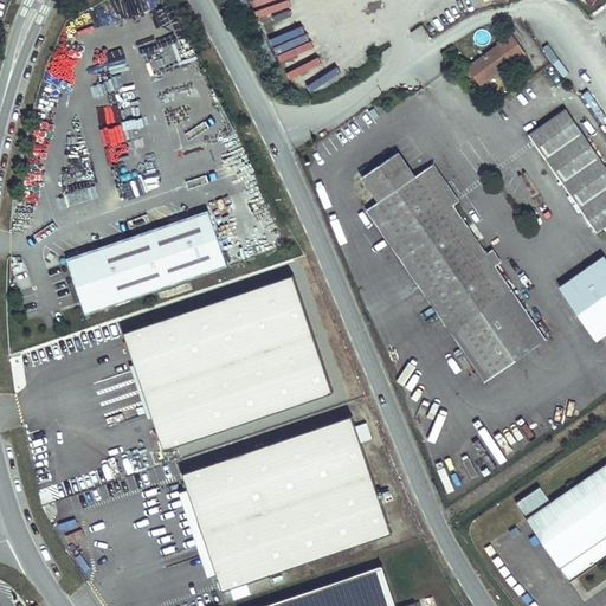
[(520,39),(489,64),(498,76),(513,64),(516,69),(533,55),(535,57),(546,47),(529,27),(517,37),(520,39)]
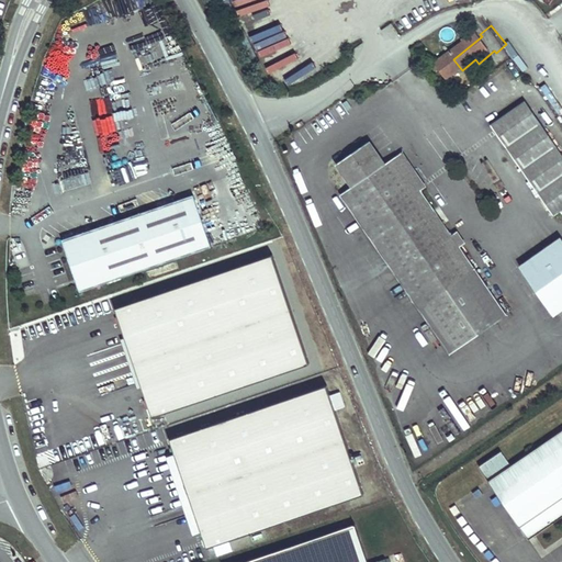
[(561,153),(525,100),(491,124),(554,215),(561,210),(561,209),(561,153)]
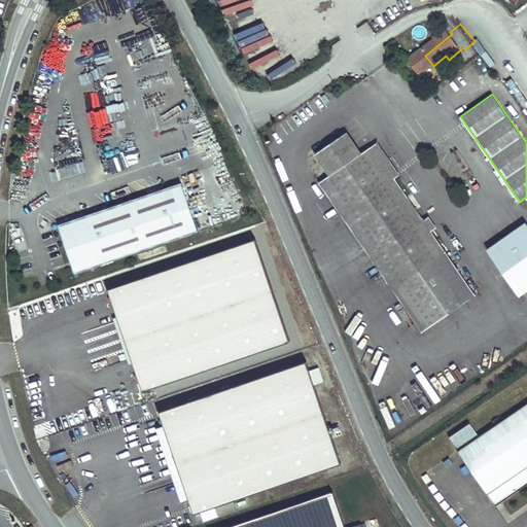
[(359,154),(362,152),(347,132),(345,134),(359,154)]
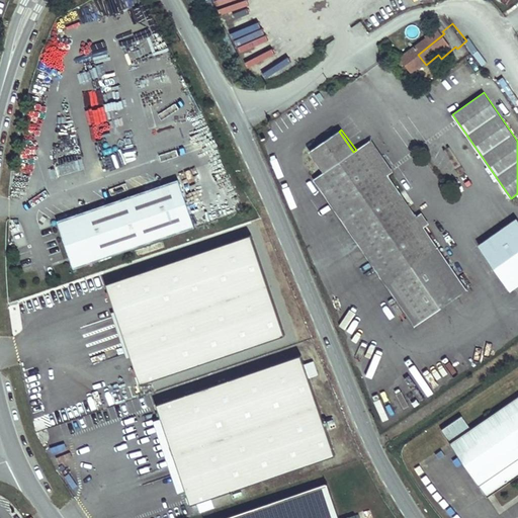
[(339,132),(313,150),(327,170),(324,172),(314,179),(415,326),(466,289),(424,228),(416,217),(387,175),(372,153),(356,150),(353,152),(339,132)]
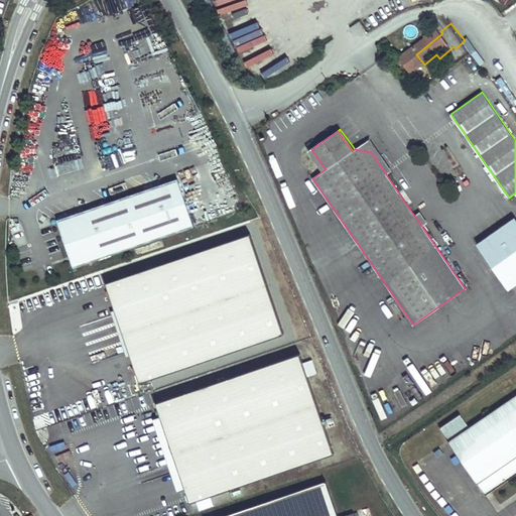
[(371,152),(386,174),(392,170),(370,139),(355,149),(371,152)]
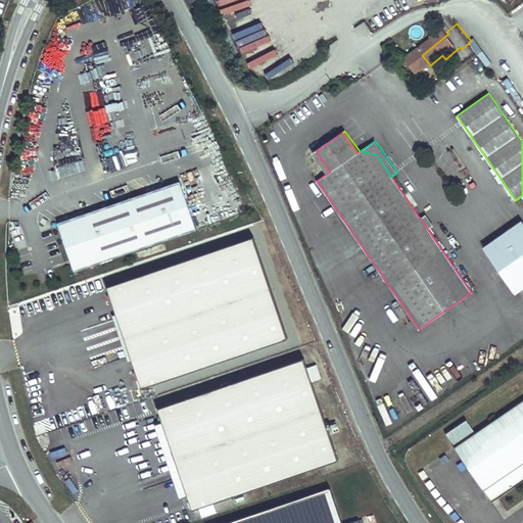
[(327,174),(330,172),(316,151),(313,152),(327,174)]
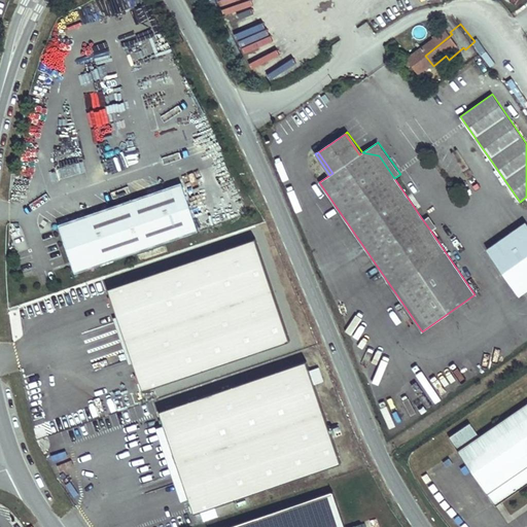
[(179,182),(57,224),(73,273),(196,231),(179,182)]
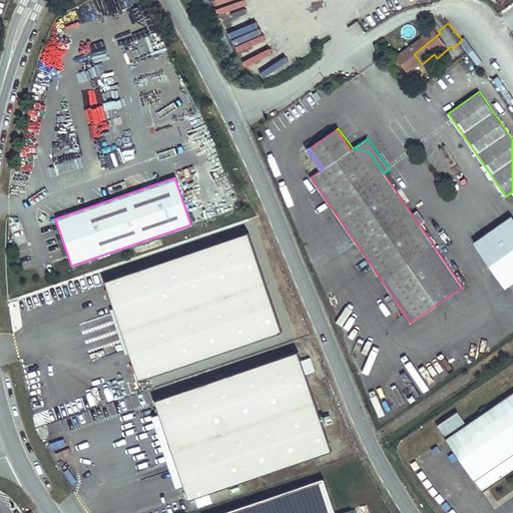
[(412,214),(420,225),(425,221),(418,210),(412,214)]
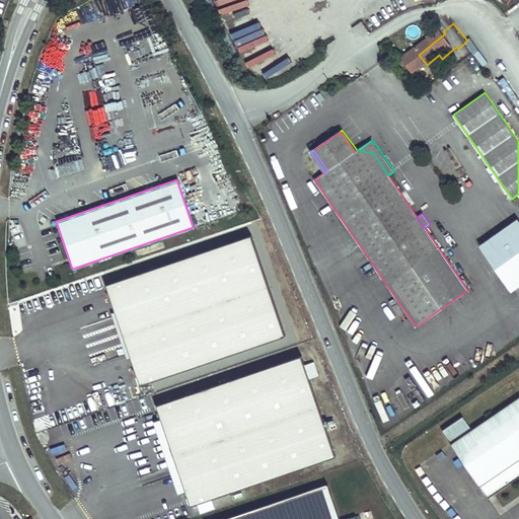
[(511,291),(518,285),(518,220),(518,218),(479,245),(511,291)]
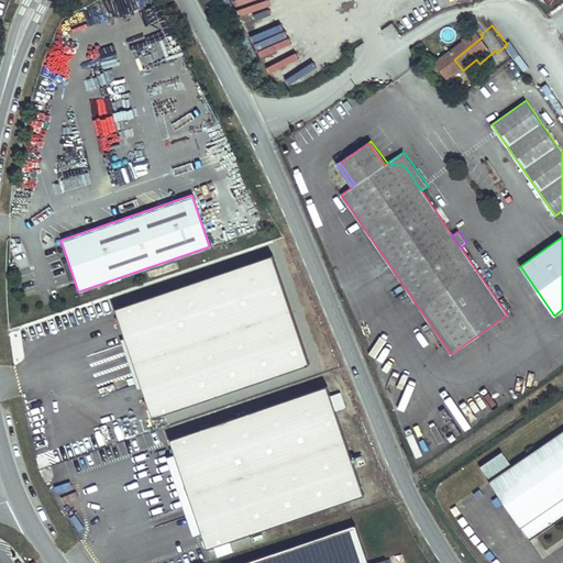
[(308,363),(271,254),(113,308),(151,417),(308,363)]
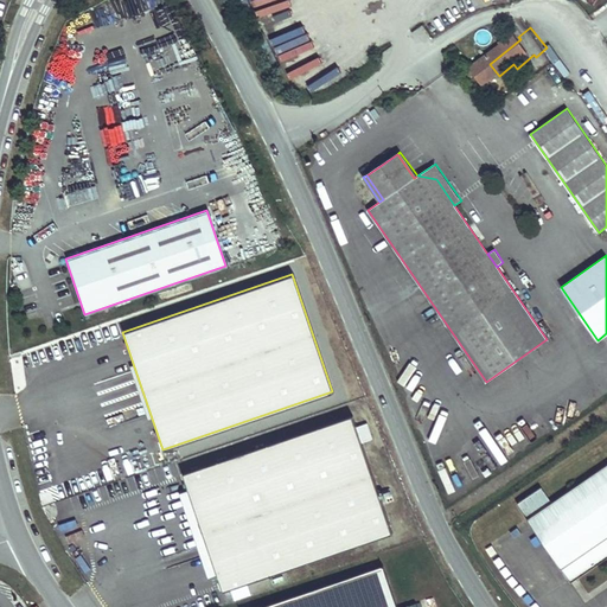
[(390,532),(350,415),(180,473),(221,590),(390,532)]
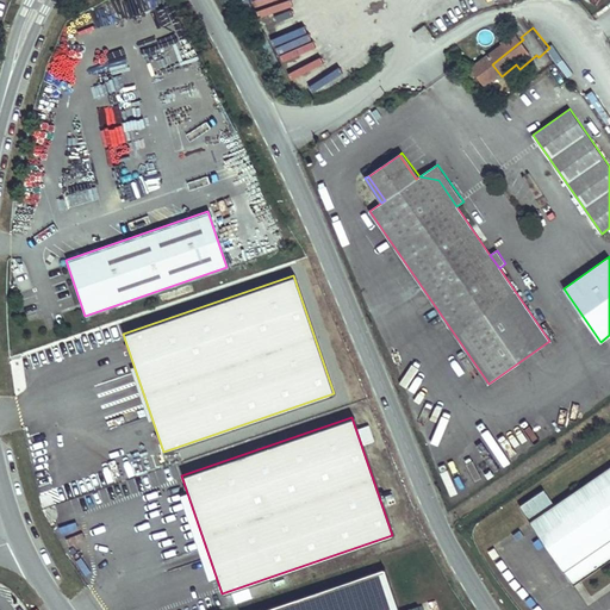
[(609,559),(609,467),(530,522),(573,585),(609,559)]
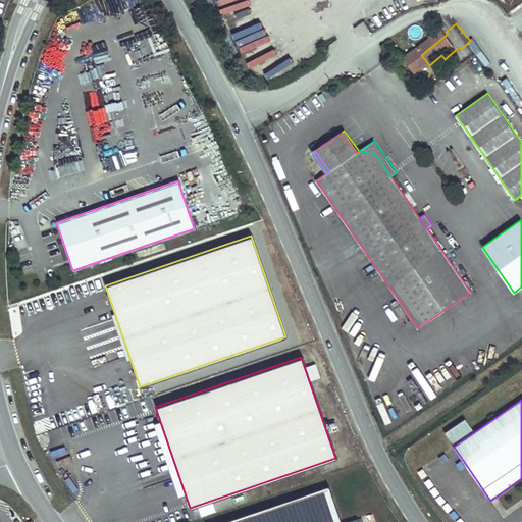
[(340,521),(327,486),(221,521),(340,521)]
